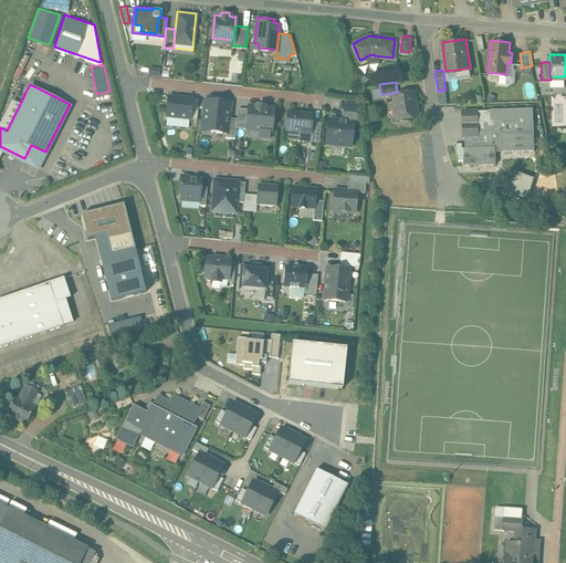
[(399,116),(400,117),(400,118),(401,118),(407,117),(409,115),(409,114),(418,113),(415,90),(392,92),(396,116),(399,115),(399,116)]
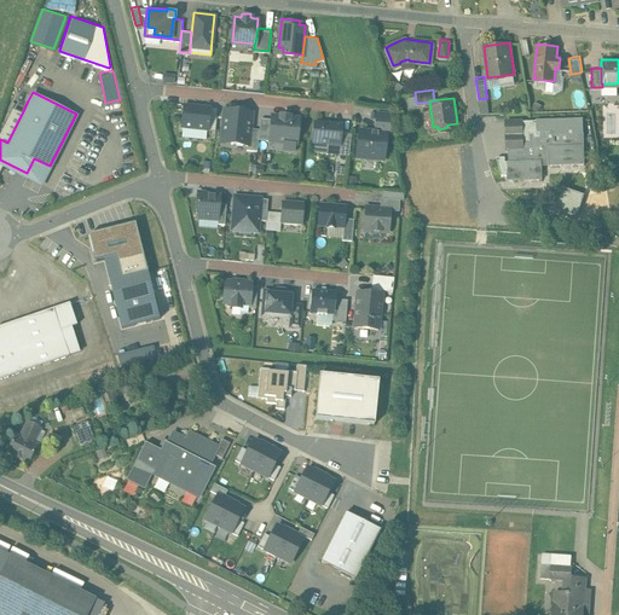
[(479,99),(480,110),(480,111),(489,110),(487,98),(479,99)]
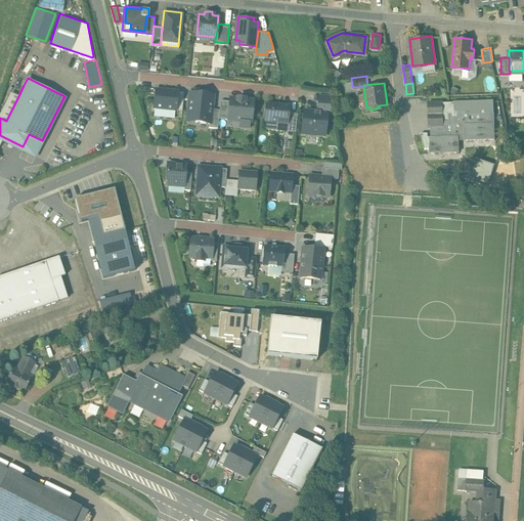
[(153,107),(175,110),(177,88),(156,86),(153,107)]
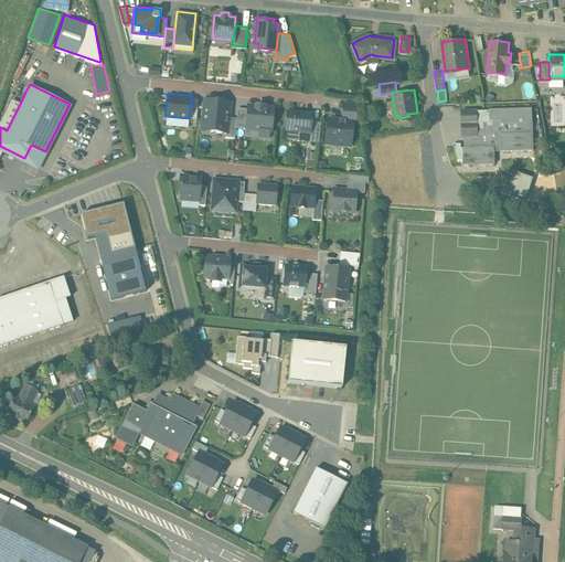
[(21,102),(19,101),(13,97),(0,123),(0,127),(7,130),(21,102)]
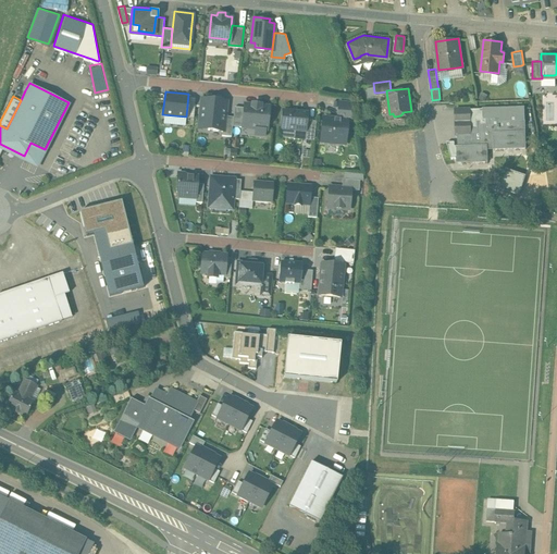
[(227,98),(200,96),(197,126),(224,128),(227,98)]
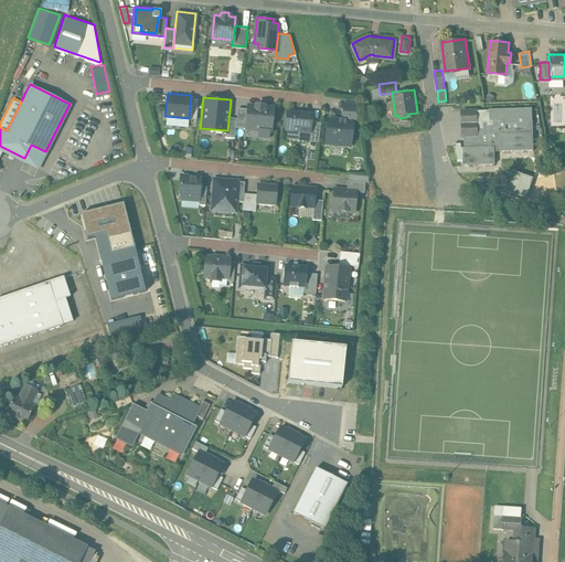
[(355,120),(356,105),(356,103),(343,101),(342,115),(343,115),(343,118),(352,119),(352,120),(355,120)]
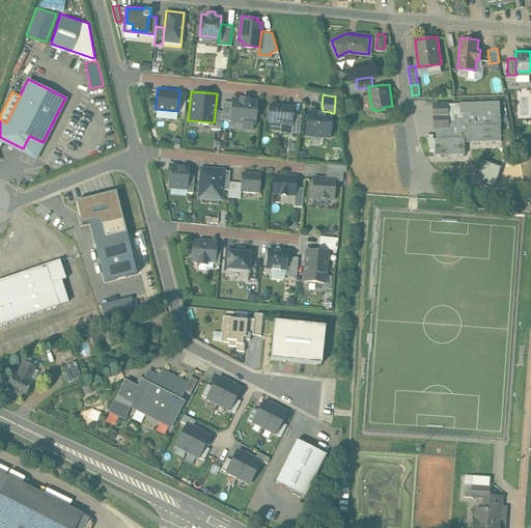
[(231,98),(229,118),(251,120),(253,100),(231,98)]
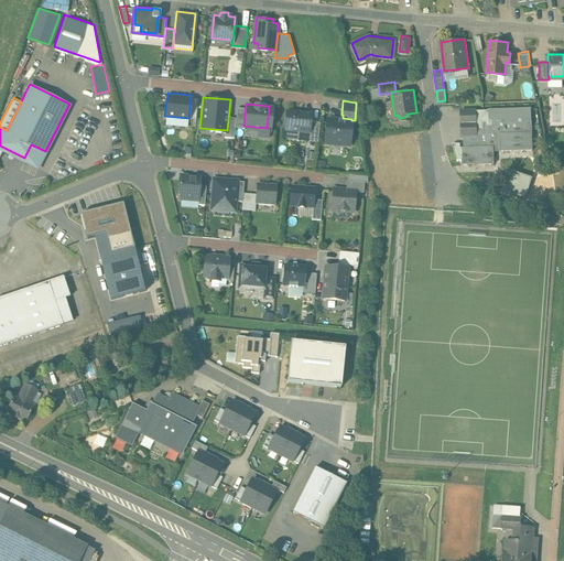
[(312,110),(286,108),(285,126),(310,128),(312,110)]
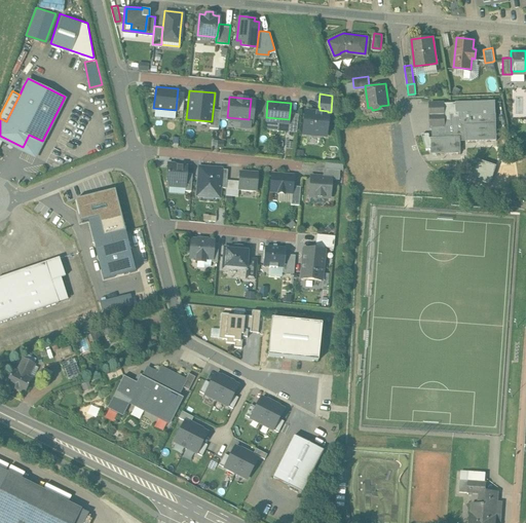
[(444,101),(436,101),(429,102),(429,124),(431,124),(433,125),(433,136),(430,136),(430,152),(460,151),(460,139),(496,138),(495,112),(472,112),(472,109),(449,110),(450,117),(445,117),(444,101)]
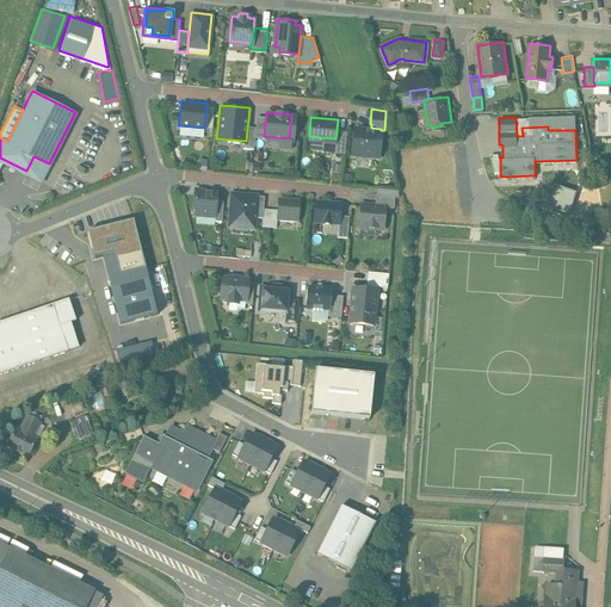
[(355,127),(353,134),(351,153),(378,155),(381,130),(381,129),(355,127)]
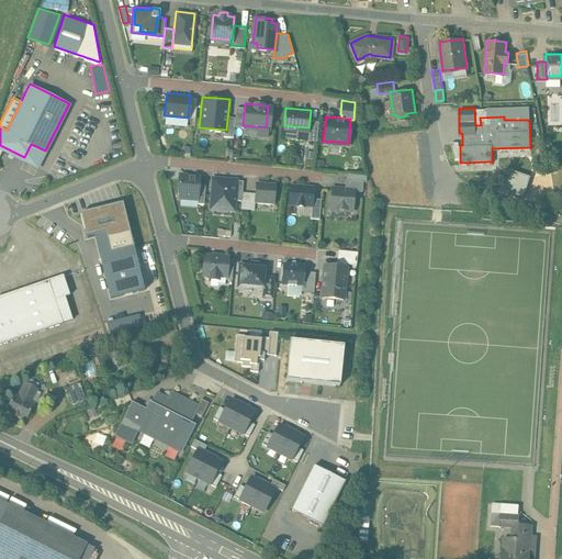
[(31,144),(24,157),(38,165),(45,151),(31,144)]
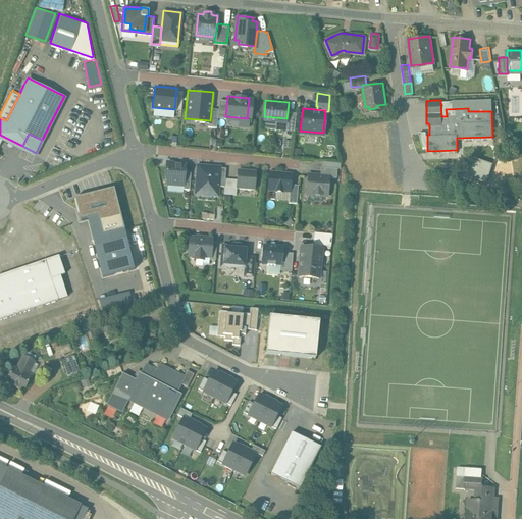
[(467,174),(487,179),(492,161),(473,155),(467,174)]
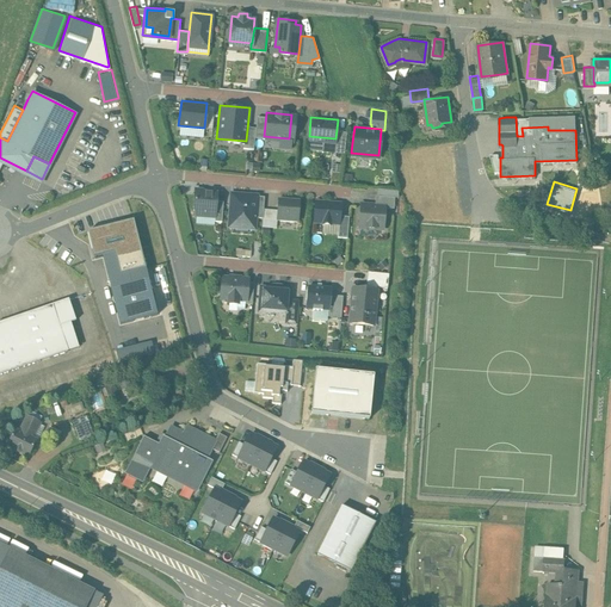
[(192,214),(213,215),(214,189),(193,189),(192,214)]
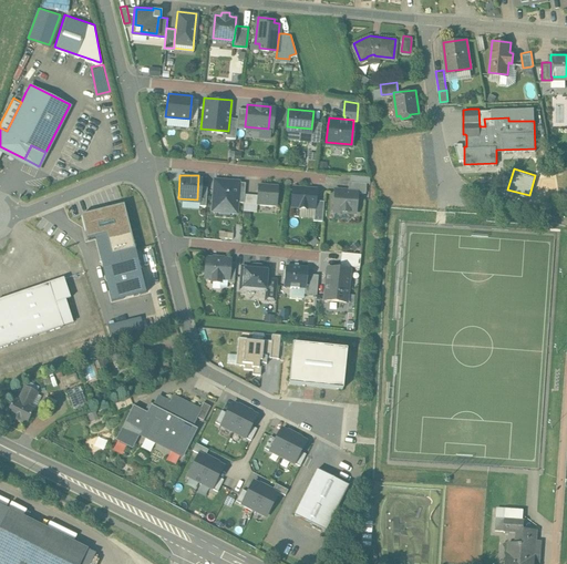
[(236,211),(238,183),(238,180),(215,177),(212,208),(236,211)]
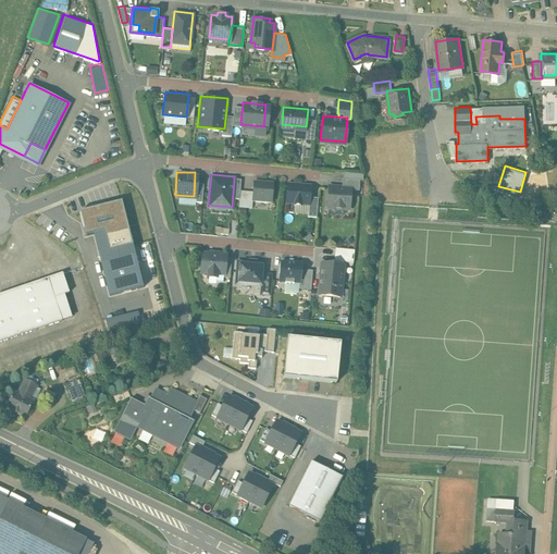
[(342,186),(346,187),(350,187),(359,188),(360,179),(343,176),(343,177),(342,186)]
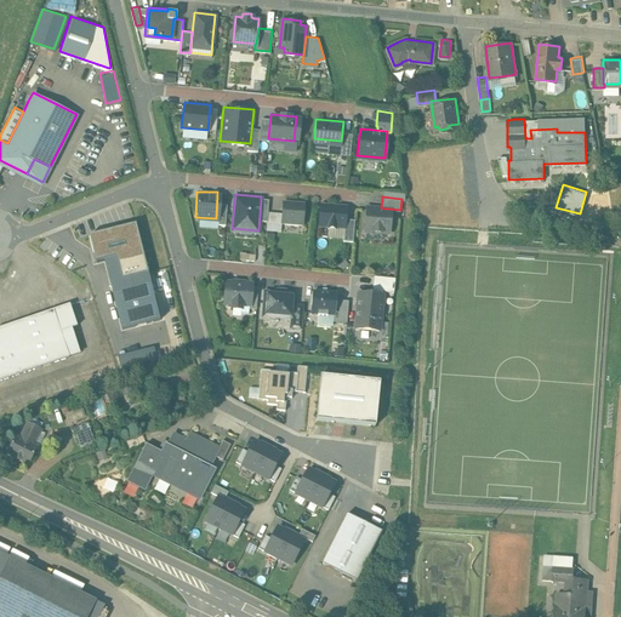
[(303,203),(300,201),(283,200),(281,221),(302,223),(302,222),(303,203)]
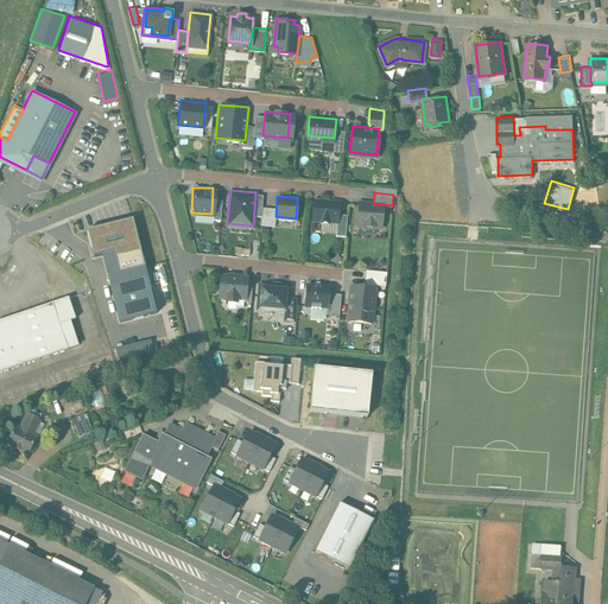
[(339,201),(324,199),(314,199),(312,218),(321,218),(321,221),(328,221),(329,220),(337,220),(339,201)]
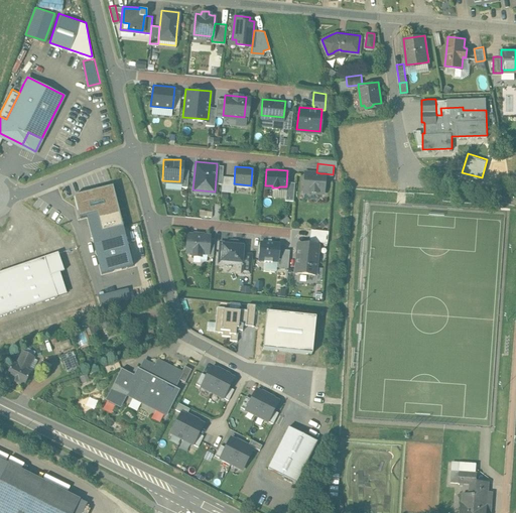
[(303,189),(304,189),(309,190),(316,191),(316,190),(317,190),(324,191),(325,173),(312,172),(311,171),(304,171),(303,189)]
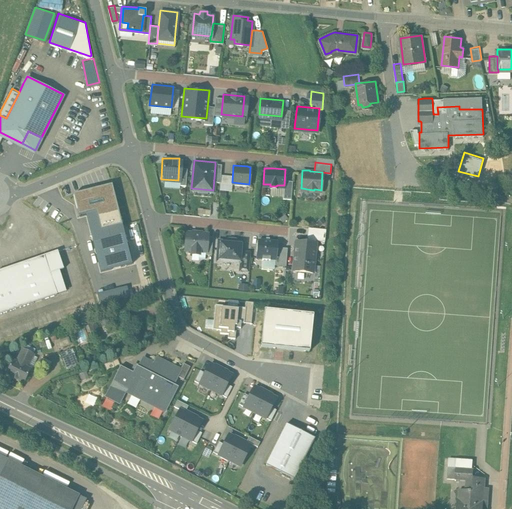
[(284,179),(284,186),(283,197),(291,198),(292,180),(284,179)]
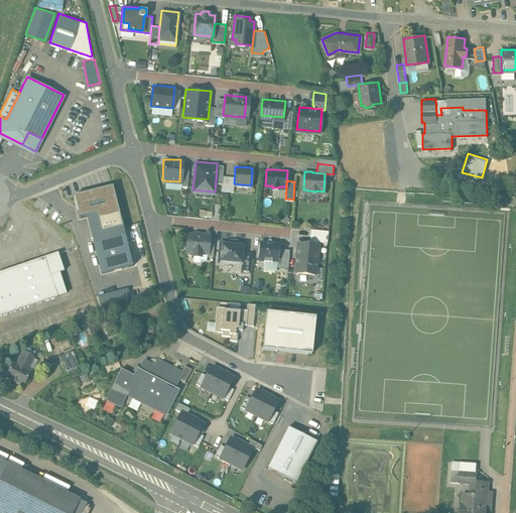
[(87,214),(102,272),(132,264),(112,184),(74,194),(79,216),(87,214)]
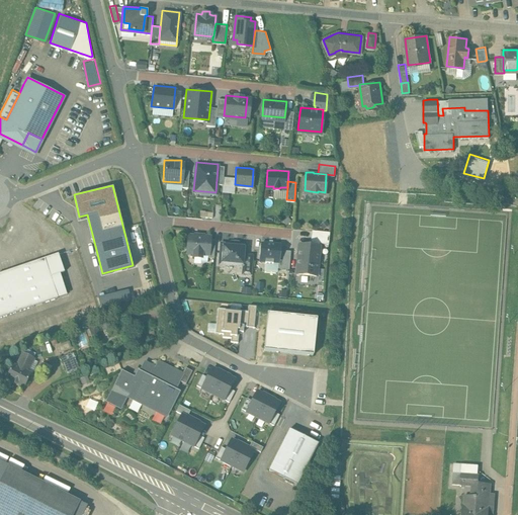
[(209,236),(202,235),(202,234),(195,234),(195,235),(189,234),(188,251),(194,252),(194,255),(201,255),(201,252),(207,253),(209,236)]
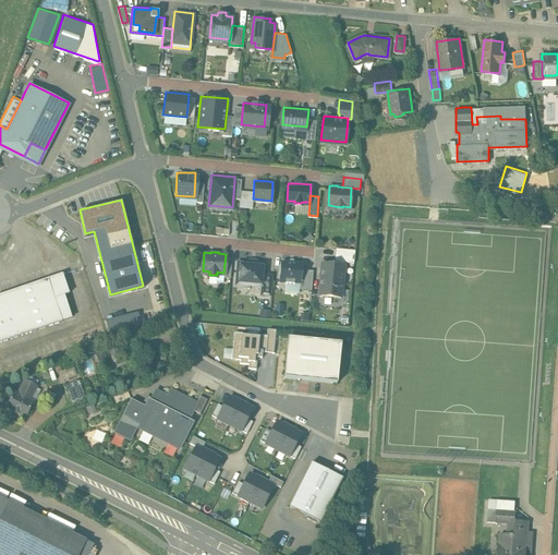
[(287,261),(280,260),(279,280),(286,280),(286,281),(294,282),(294,281),(301,281),(302,262),(295,261),(295,260),(287,258),(287,261)]
